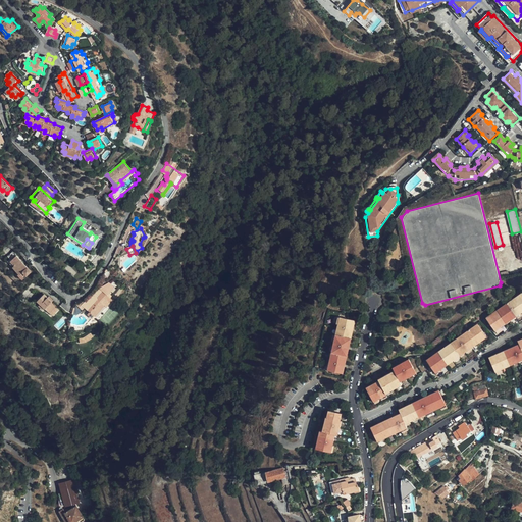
[(32,271),(14,251),(8,256),(10,258),(8,260),(20,273),(19,274),(23,279),(32,271)]
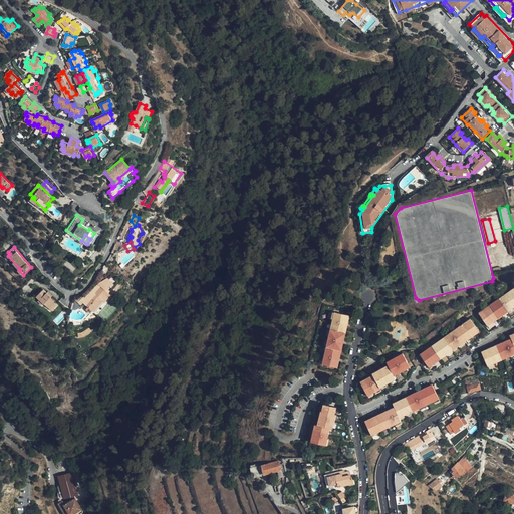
[(105,298),(111,291),(104,284),(97,292),(98,292),(96,295),(95,294),(91,298),(92,299),(86,306),(92,312),(99,305),(101,307),(107,300),(105,298)]
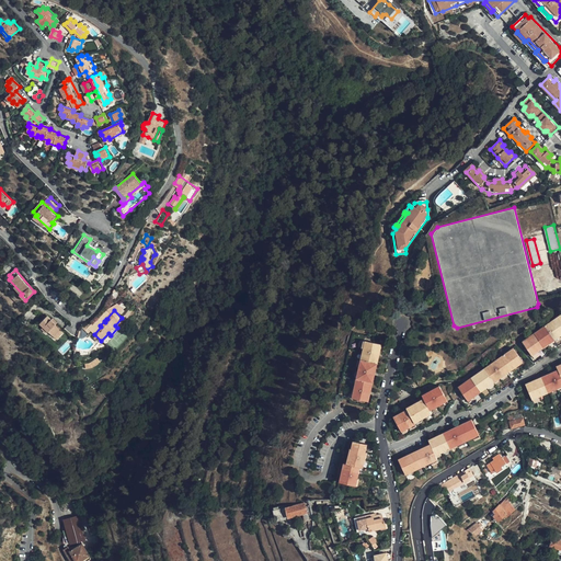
[(560,336),(560,315),(522,342),(531,357),(560,336)]
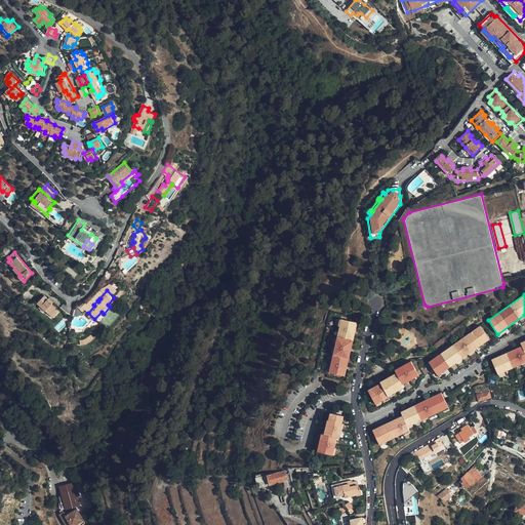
[(40,304),(43,307),(47,311),(53,316),(54,315),(59,309),(54,304),(49,300),(46,297),(40,304)]
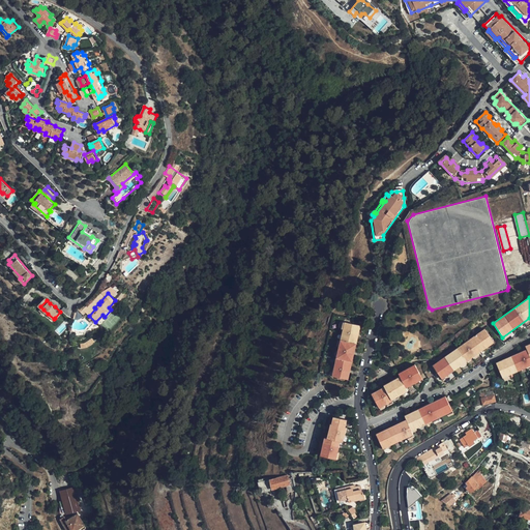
[(117,302),(115,300),(109,307),(111,310),(117,302)]
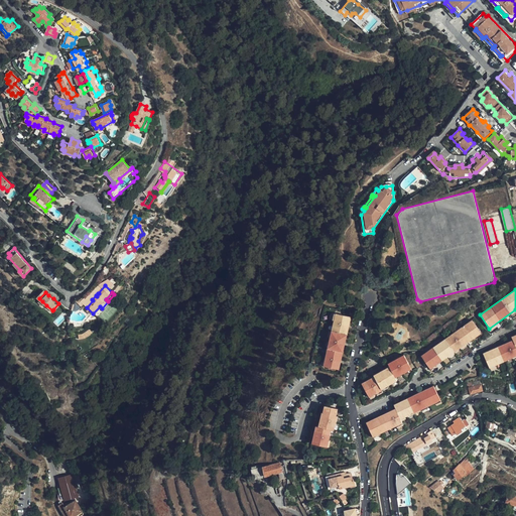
[(65,310),(54,320),(59,325),(69,314),(65,310)]
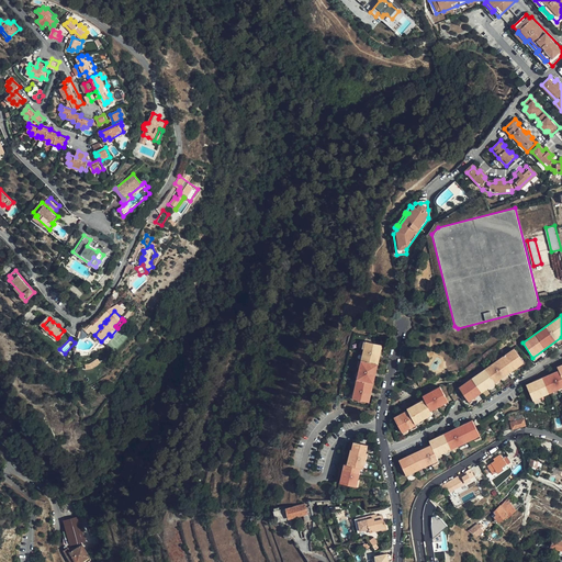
[(370,403),(384,347),(367,343),(353,400),(370,403)]
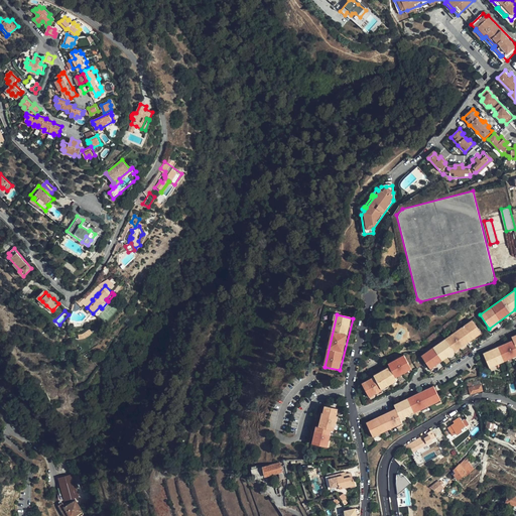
[(420,356),(429,371),(482,336),(472,321),(420,356)]
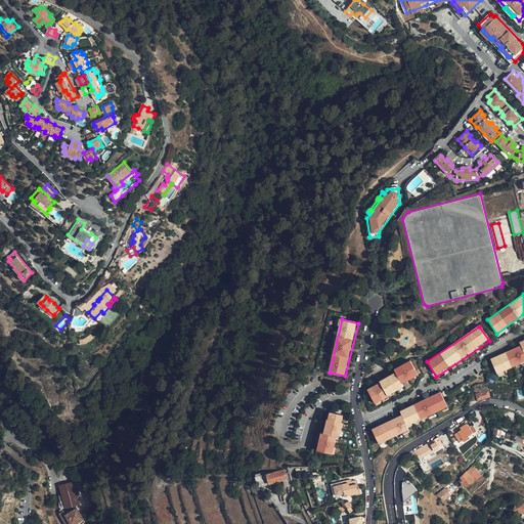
[(523,361),(523,353),(521,346),(489,359),(496,374),(523,361)]
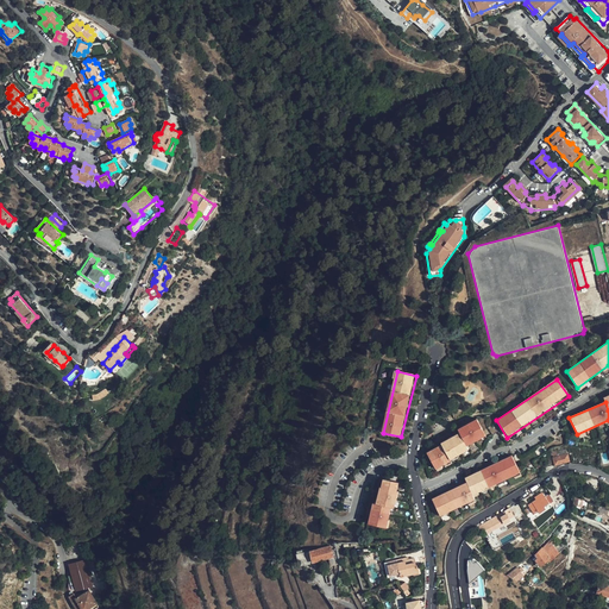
[(458,429),(459,433),(466,445),(485,434),(477,419),(458,429)]
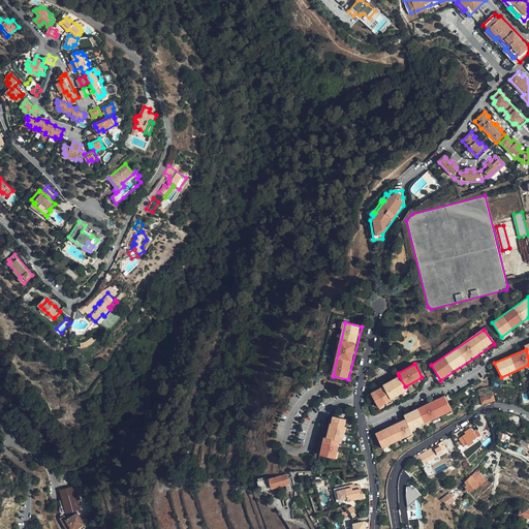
[(383,384),(384,386),(391,398),(407,390),(405,386),(399,376),(383,384)]
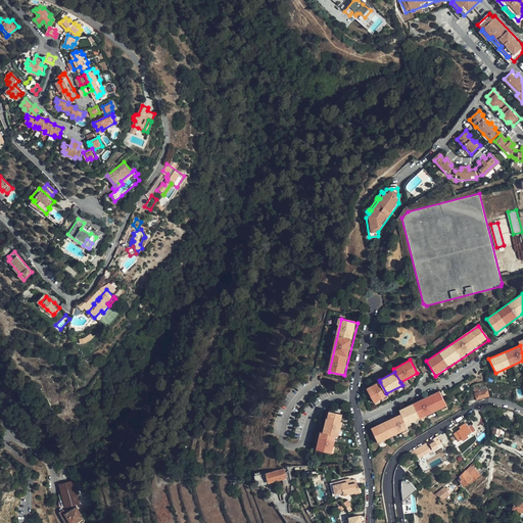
[(387,395),(386,393),(380,382),(367,389),(374,402),(387,395)]
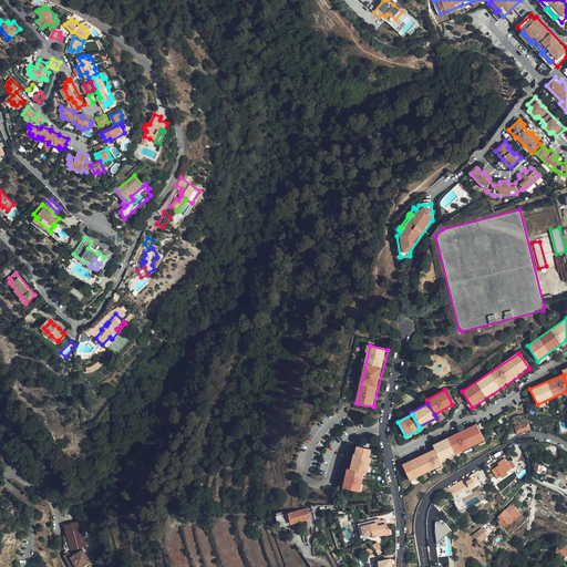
[(531,430),(528,423),(519,425),(518,421),(515,422),(516,425),(506,429),(508,435),(531,430)]
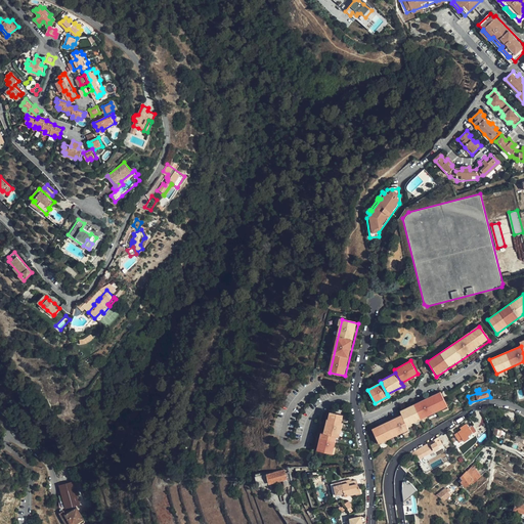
[(399,411),(401,416),(406,426),(447,406),(441,392),(399,411)]
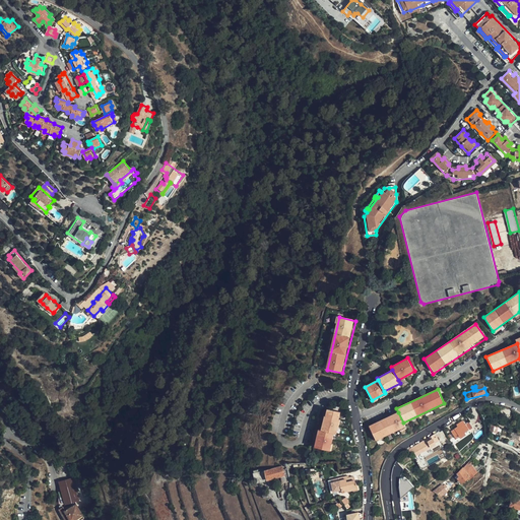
[(315,447),(330,451),(332,443),(335,434),(336,429),(338,430),(339,426),(340,426),(341,419),(339,418),(341,412),(329,409),(327,416),(326,416),(322,430),(319,430),(315,447)]
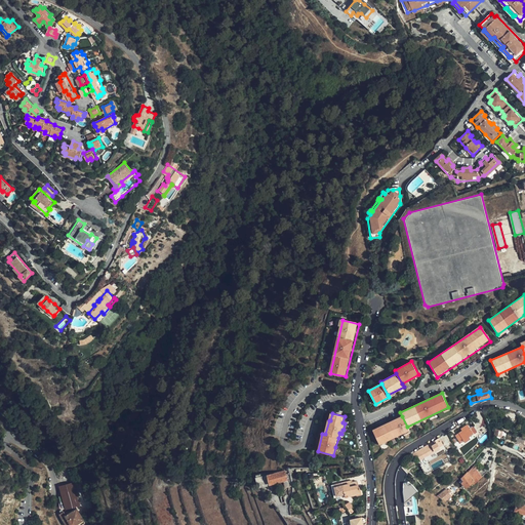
[(409,431),(407,427),(402,416),(371,431),(378,445),(409,431)]
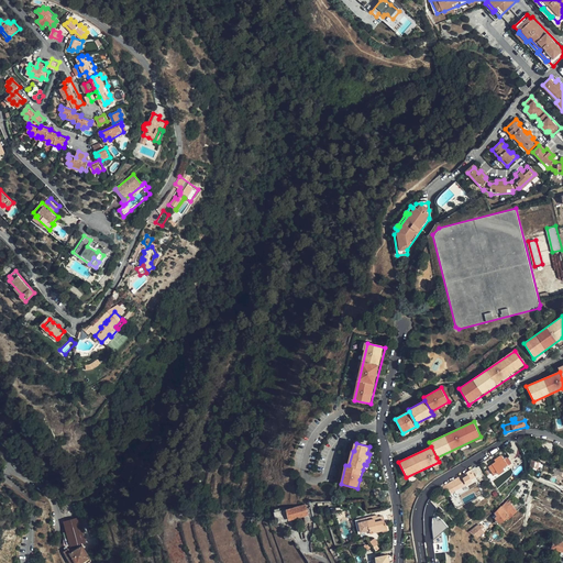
[(507,467),(499,456),(494,461),(495,463),(487,468),(492,476),(495,474),(497,475),(507,467)]
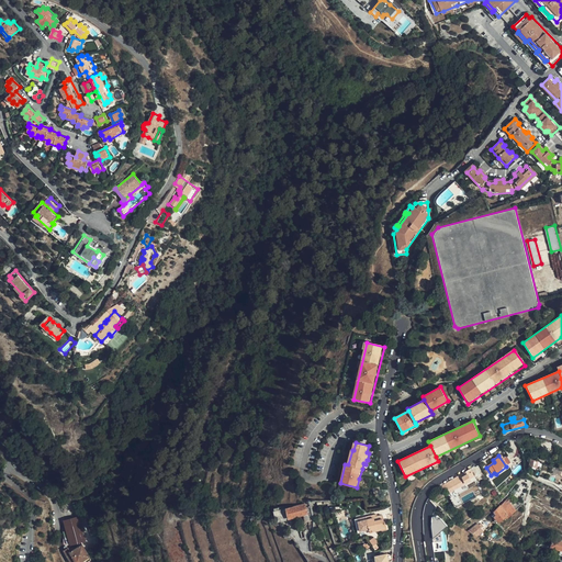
[(530,460),(528,465),(532,467),(532,470),(536,471),(538,462),(530,460)]
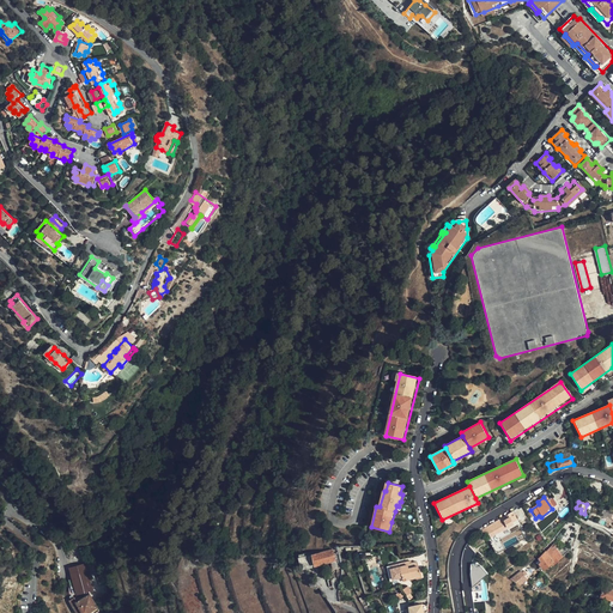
[(496,523),(481,532),(484,535),(487,533),(490,538),(513,526),(511,523),(516,521),(511,514),(505,517),(496,523)]
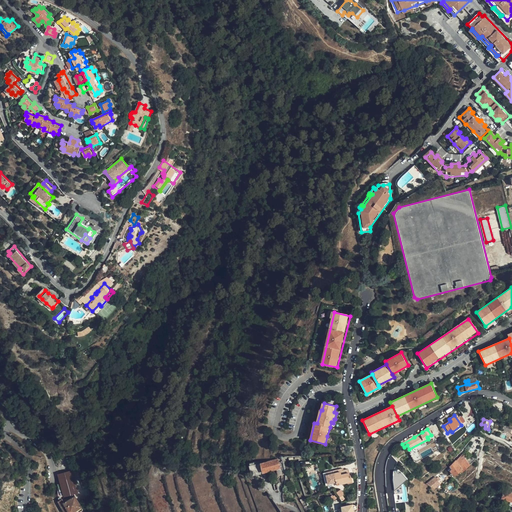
[(423,458),(439,448),(435,442),(420,451),(417,453),(418,454),(416,455),(414,452),(411,454),(415,460),(421,456),(423,458)]
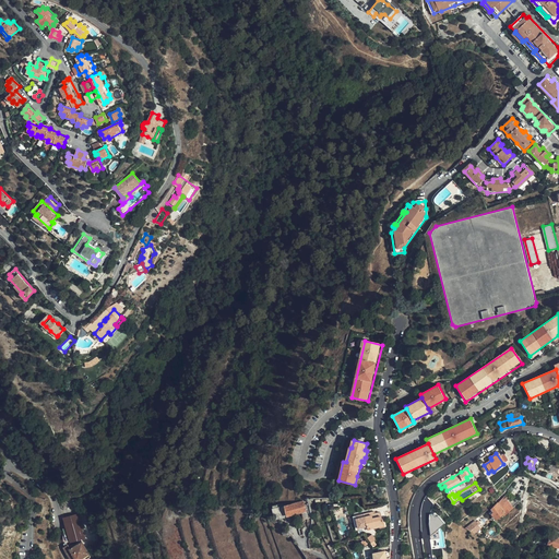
[(420,512),(419,512),(426,514),(428,515),(431,507),(432,504),(428,501),(429,499),(425,497),(424,499),(424,500),(423,501),(423,502),(423,503),(421,503),(421,504),(421,506),(421,507),(421,508),(420,508),(420,509),(420,510),(420,511),(420,512)]
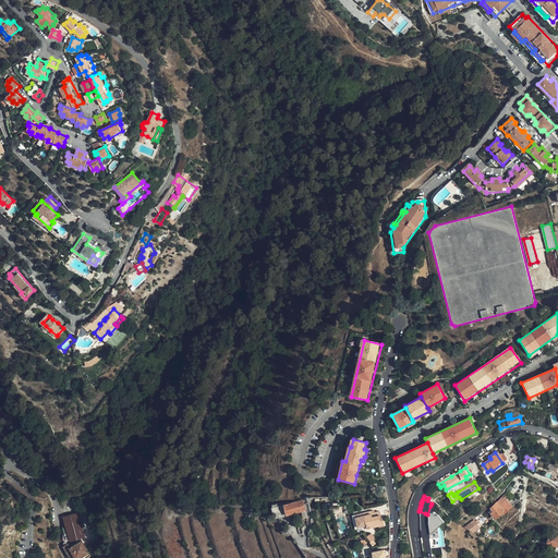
[(511,508),(507,504),(501,497),(492,508),(494,511),(490,514),(494,518),(499,512),(504,517),(511,508)]
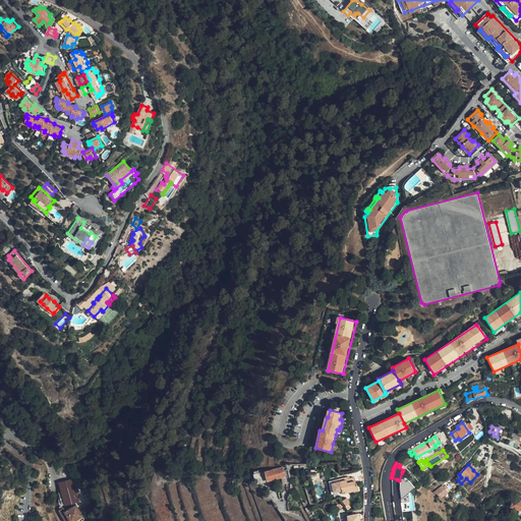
[(283,483),(290,482),(290,481),(287,466),(259,472),(258,469),(253,471),(256,482),(282,477),(283,483)]
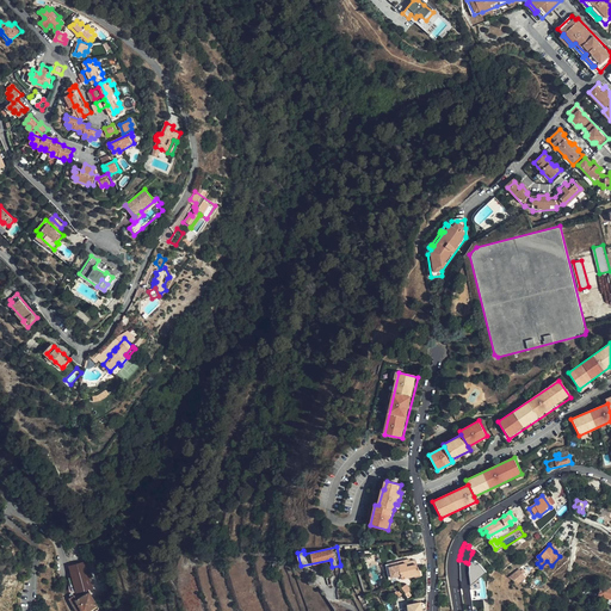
[(401,575),(402,579),(420,574),(418,567),(417,567),(415,560),(409,561),(408,562),(407,560),(388,565),(392,578),(401,575)]
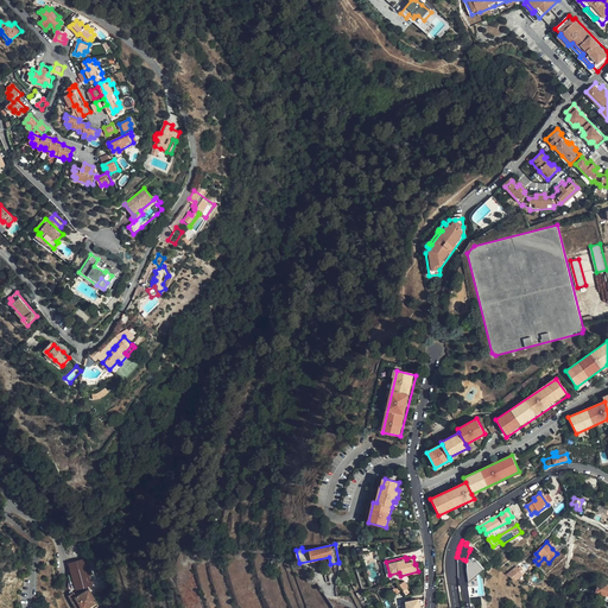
[(92,584),(84,559),(69,564),(76,589),(92,584)]
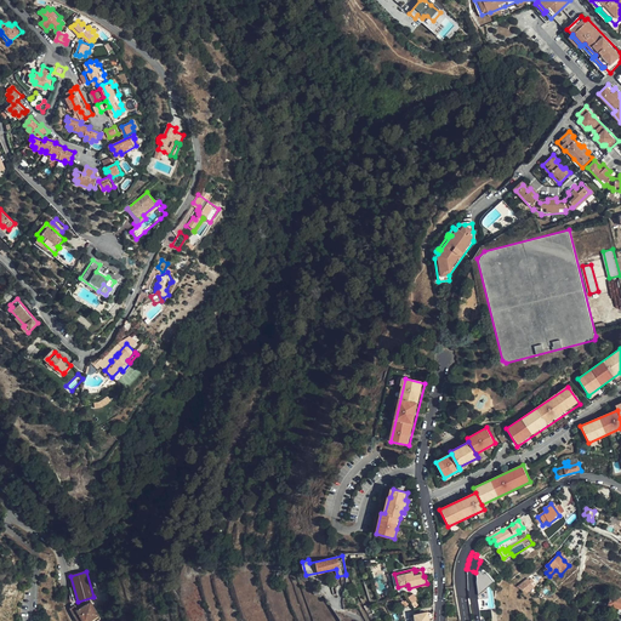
[(537,584),(531,576),(527,580),(517,588),(527,593),(537,584)]
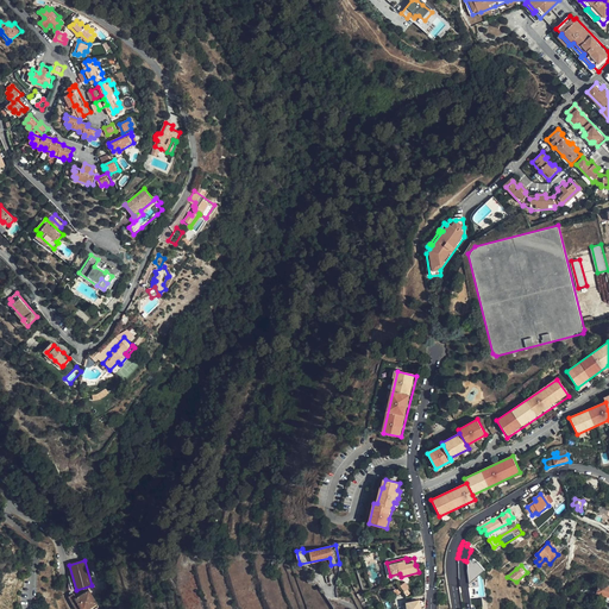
[(408,588),(410,586),(406,582),(400,585),(407,596),(410,592),(408,588)]
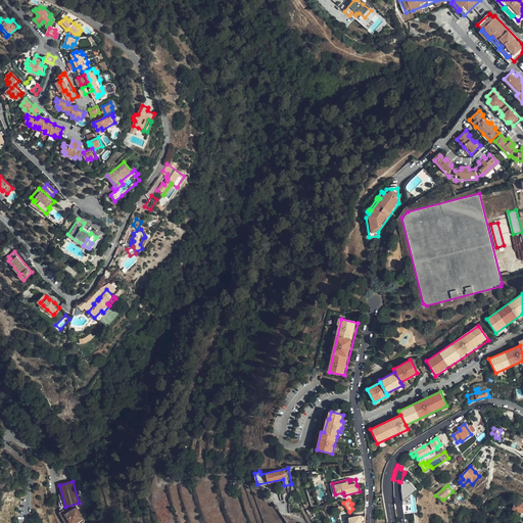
[(522,504),(515,502),(513,509),(522,512),(522,504)]
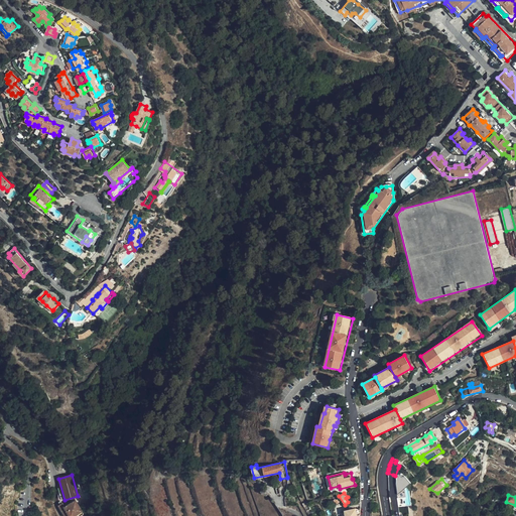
[(62,503),(57,506),(62,515),(67,515),(70,515),(73,515),(82,511),(76,500),(65,506),(62,503)]
